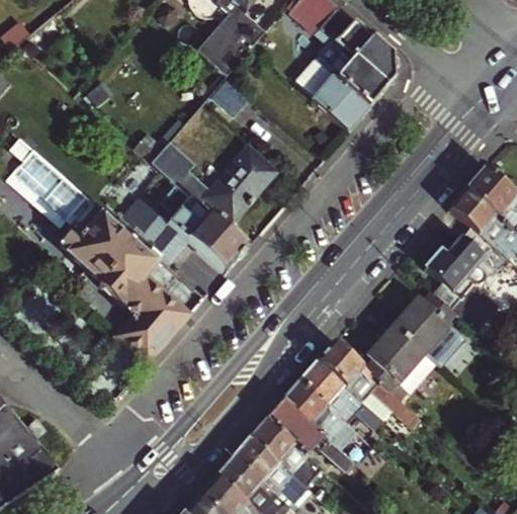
[(221,0),(232,9),(199,47),(230,73),(241,61),(253,47),(265,32),(242,11),(251,0),(221,0)]
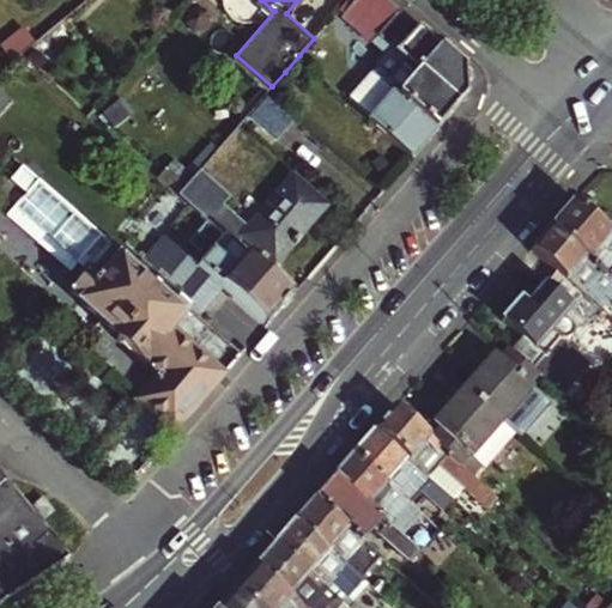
[(355,0),(344,13),(371,38),(376,32),(399,7),(391,0),(355,0)]
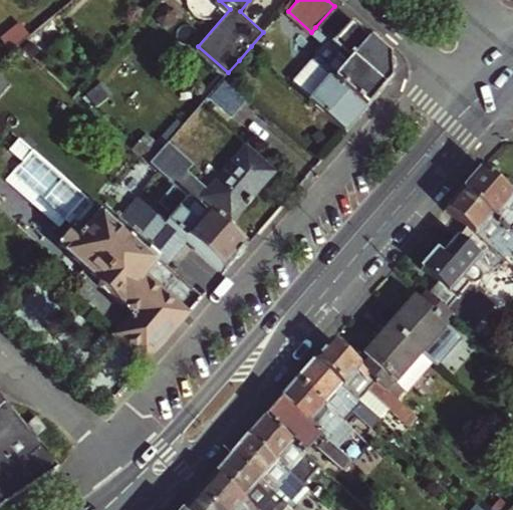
[(334,6),(315,27),(382,85),(390,77),(388,53),(334,6)]
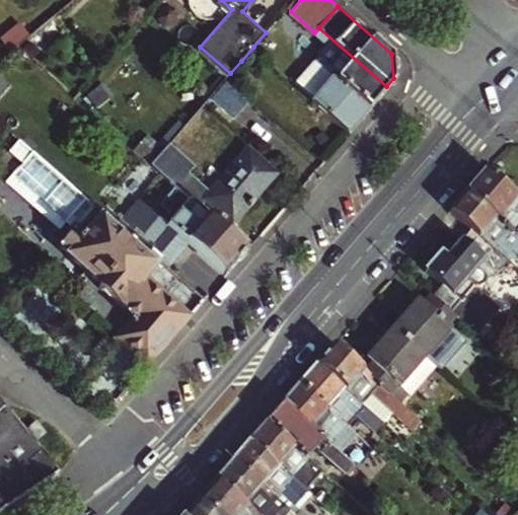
[(46,34),(39,25),(29,33),(17,44),(24,52),(46,34)]
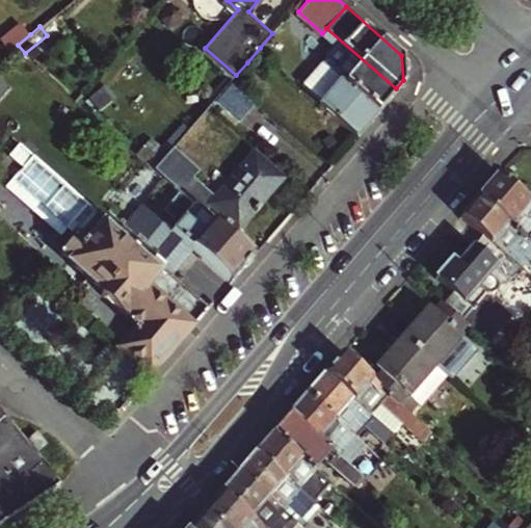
[(396,88),(326,28),(322,33),(335,44),(327,53),(336,60),(325,71),(335,79),(339,75),(341,77),(378,109),(396,88)]
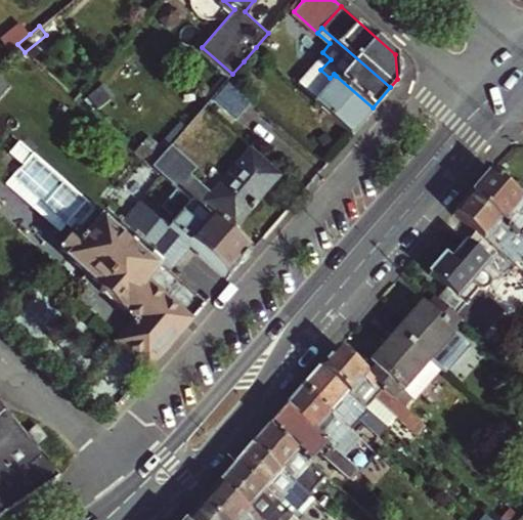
[(2,48),(6,53),(14,46),(17,44),(30,34),(25,29),(2,48)]
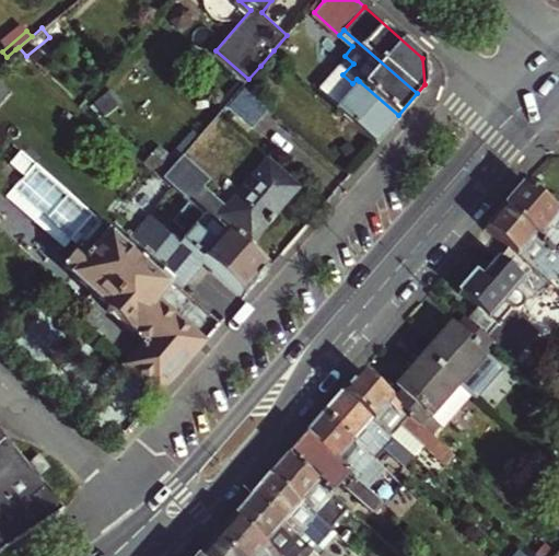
[(398,115),(359,81),(337,107),(375,141),(398,115)]
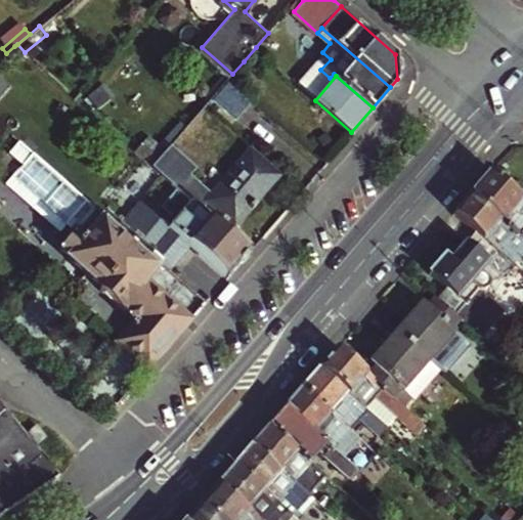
[(0,97),(3,100),(13,88),(2,78),(0,79),(0,97)]
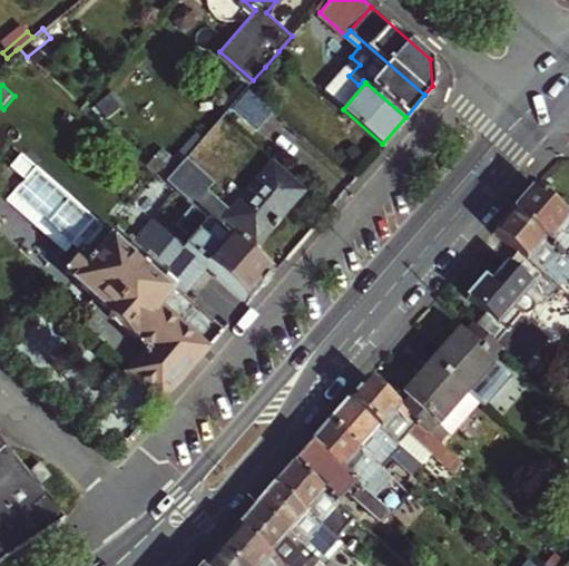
[(166,179),(182,162),(168,150),(154,168),(166,179)]
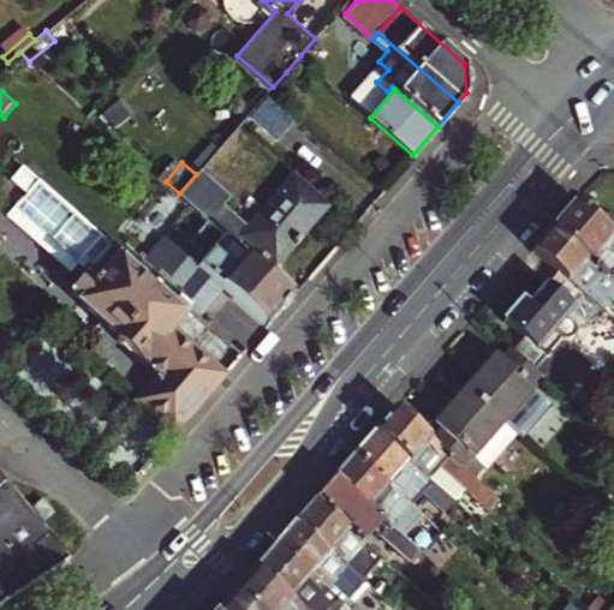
[(225,204),(209,220),(225,233),(236,243),(243,234),(275,262),(327,203),(294,174),(250,226),(225,204)]
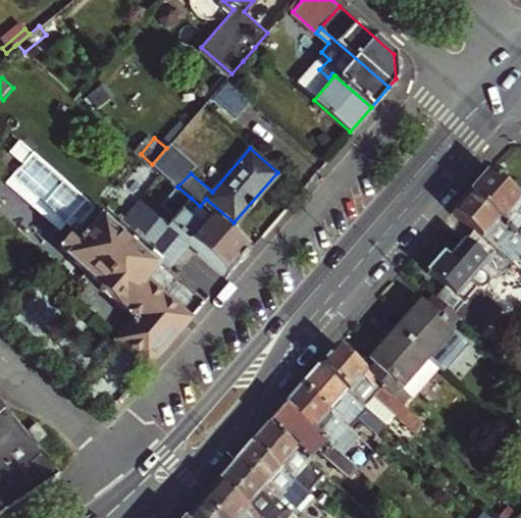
[(520,196),(490,169),(471,191),(518,232),(520,229),(520,213),(518,211),(520,207),(520,196)]
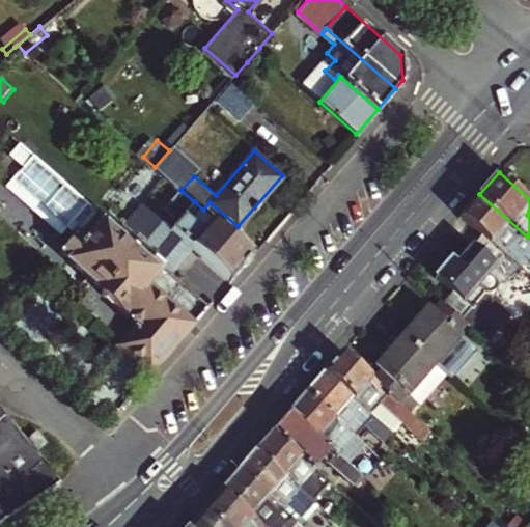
[(482,233),(517,264),(523,257),(529,248),(529,239),(527,237),(479,194),(466,209),(462,215),(482,233)]
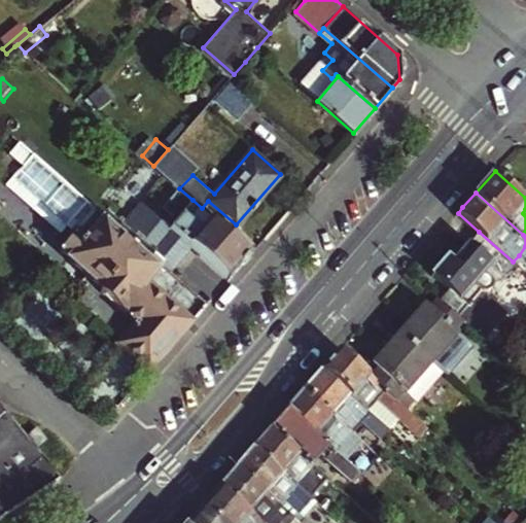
[(202,208),(193,200),(171,225),(151,207),(130,233),(163,262),(170,268),(191,243),(230,276),(251,250),(202,208)]
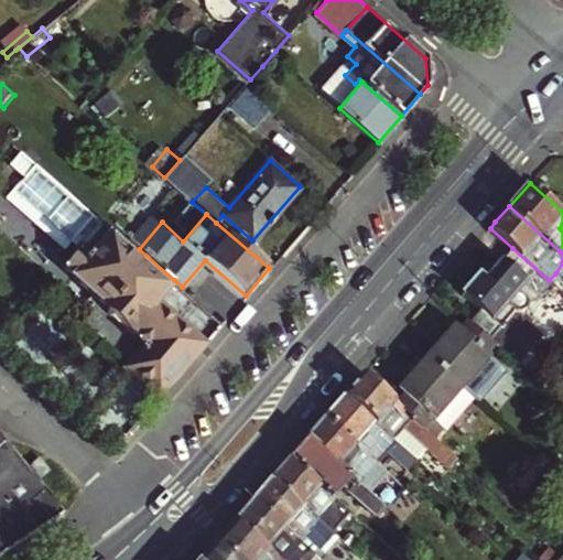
[(174,280),(139,249),(104,218),(65,262),(75,271),(74,272),(110,304),(107,309),(145,341),(125,364),(159,394),(206,341),(158,299),(174,280)]
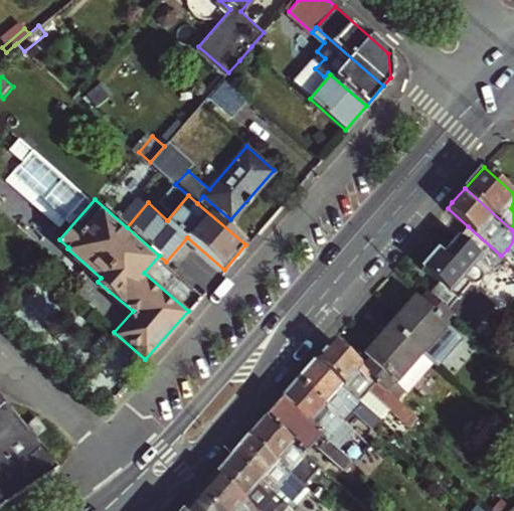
[(501,256),(468,226),(444,254),(438,249),(423,267),(459,296),(471,283),(474,284),(477,284),(479,284),(481,282),(482,280),(483,277),(482,274),(480,272),(472,265),(479,257),(495,271),(505,260),(501,256)]
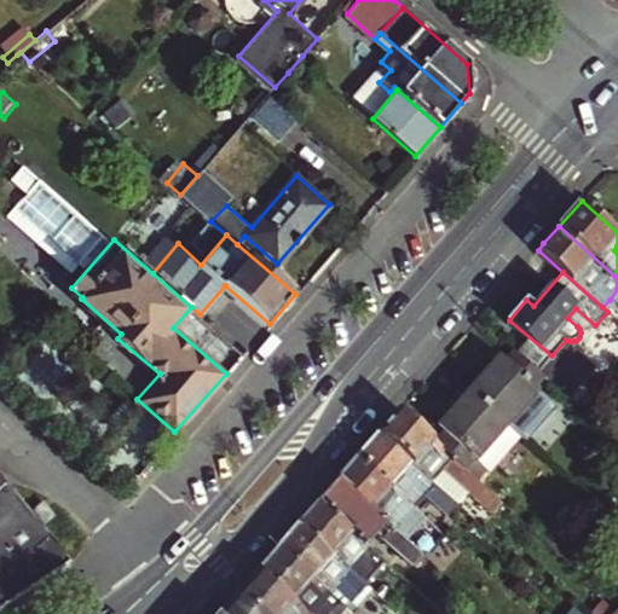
[(607,312),(612,316),(617,308),(617,306),(610,300),(602,307),(607,312)]
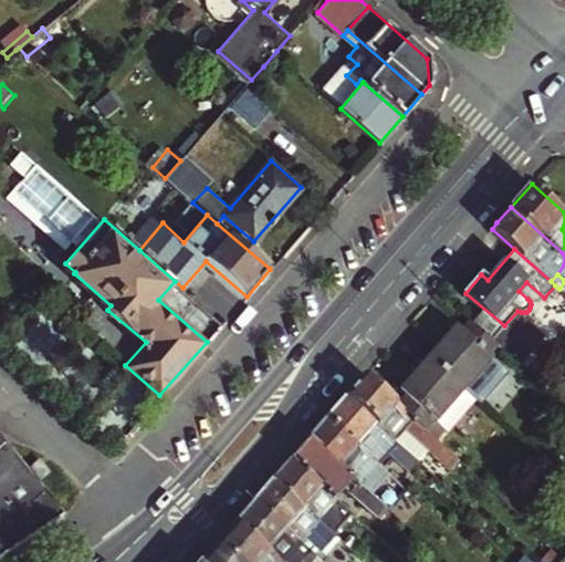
[(524,316),(518,311),(504,325),(511,331),(524,316)]
